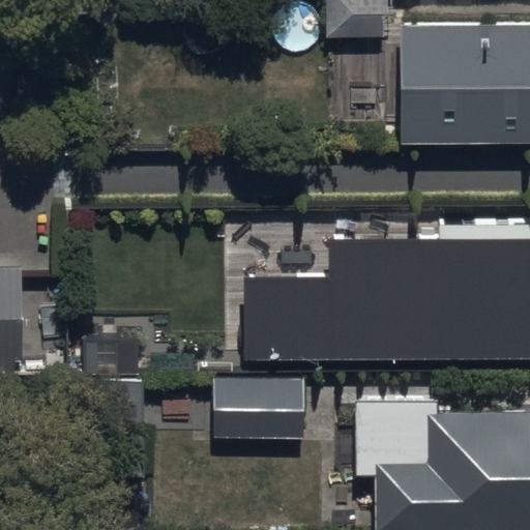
[(529,24),(401,24),(401,144),(529,144),(529,24)]
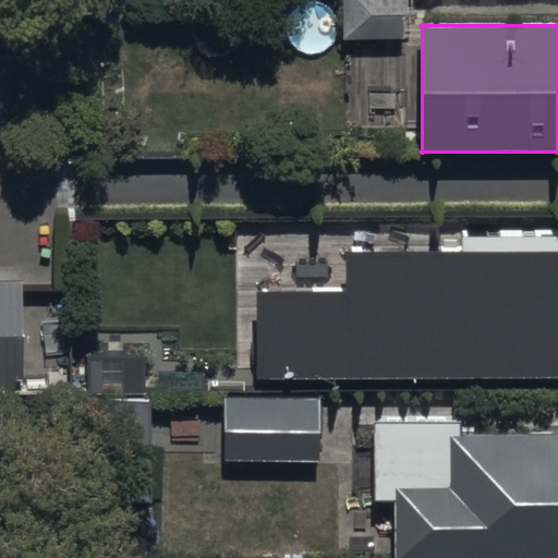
[(346,289),(256,290),(257,379),(557,376),(557,250),(344,252),(346,289)]
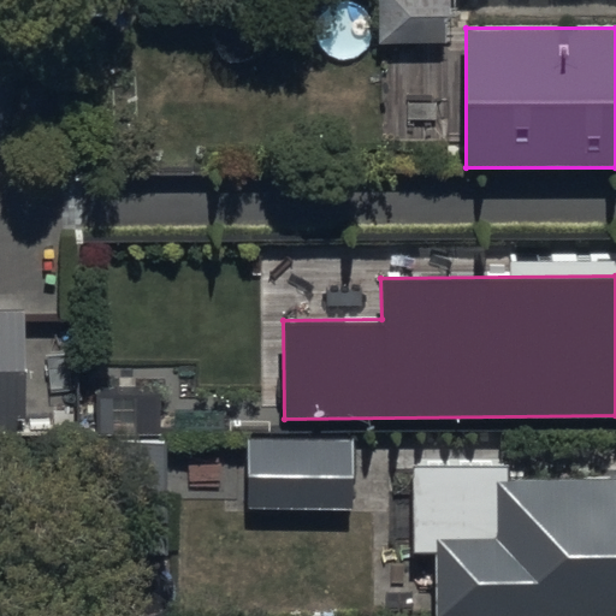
[(0,438),(22,438),(19,306),(0,306),(0,438)]
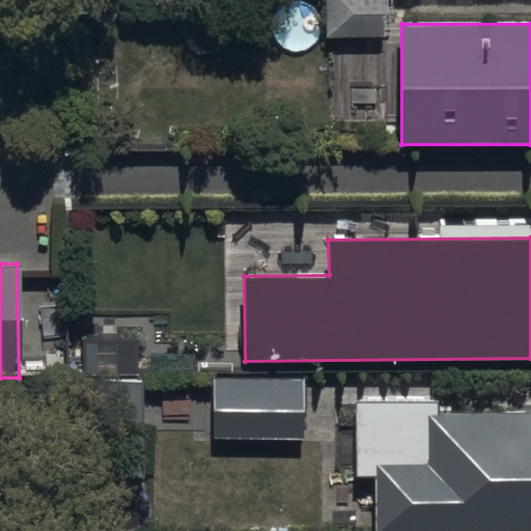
[(213,383),(214,435),(303,435),(304,383),(213,383)]
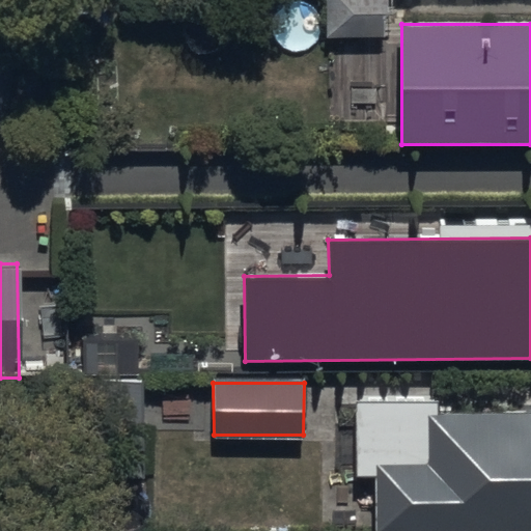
[(530,530),(530,411),(439,412),(439,397),(355,398),(356,472),(375,472),(375,530),(530,530)]
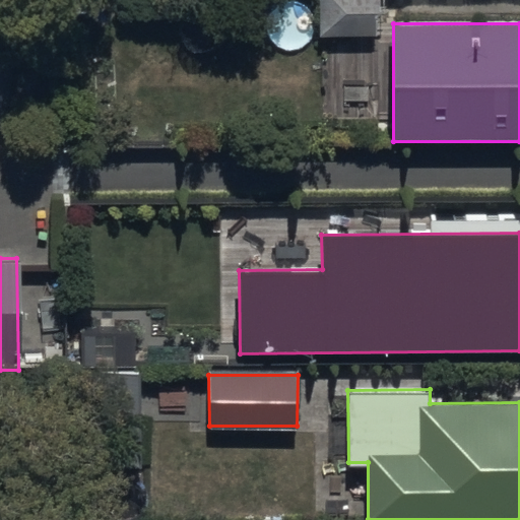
All buildings are outlined.
